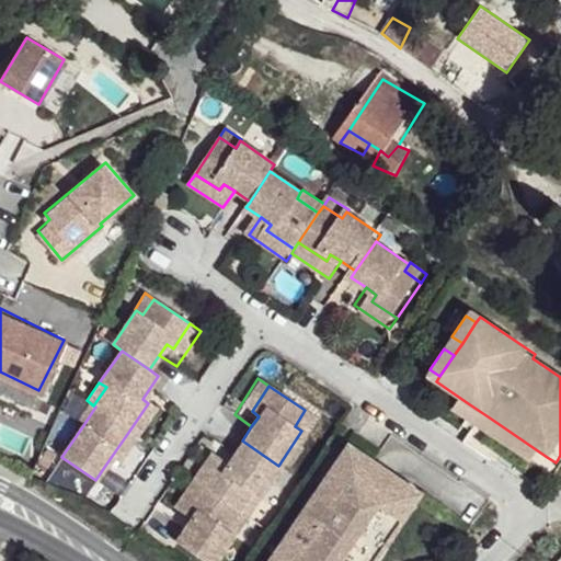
[(162,399),(149,389),(142,399),(148,403),(129,431),(137,435),(162,399)]
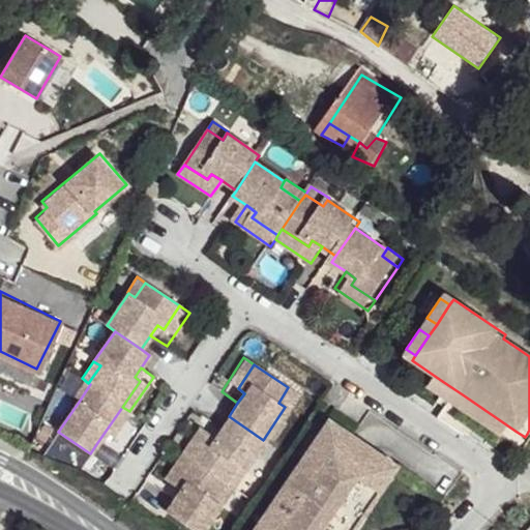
[(90,384),(85,380),(72,398),(79,402),(90,384)]
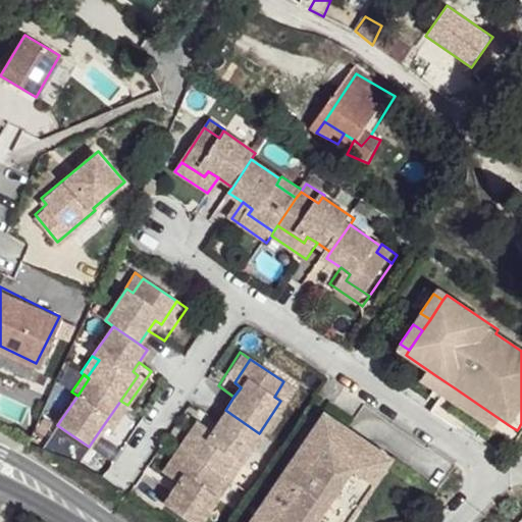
[(457,389),(435,375),(428,385),(503,434),(509,425),(457,389)]
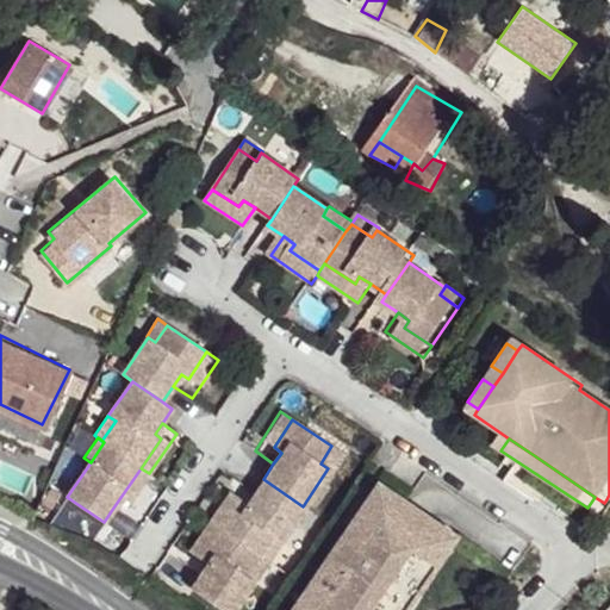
[(340,452),(331,446),(321,464),(328,468),(340,452)]
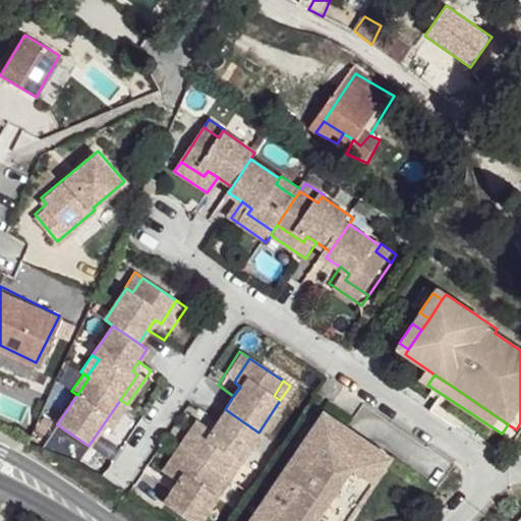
[(127,404),(120,400),(97,433),(103,439),(127,404)]
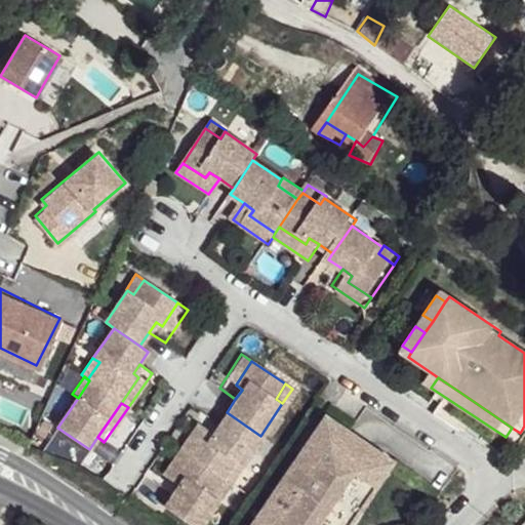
[(207,430),(190,455),(224,478),(235,460),(241,466),(260,436),(227,412),(219,425),(213,434),(207,430)]
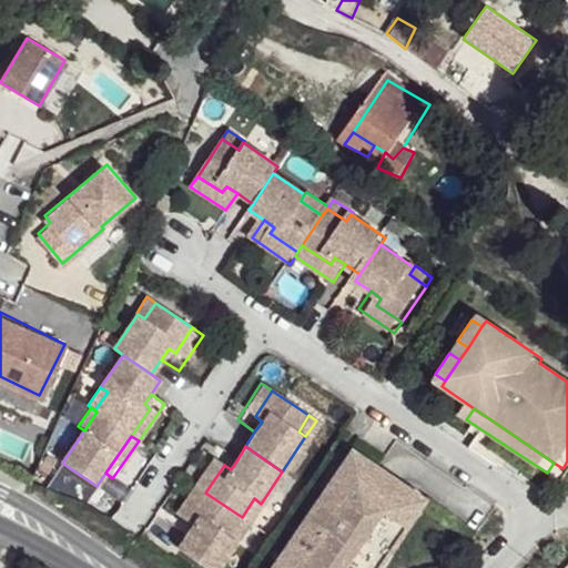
[(231,469),(237,459),(221,447),(194,485),(205,493),(224,465),(231,469)]
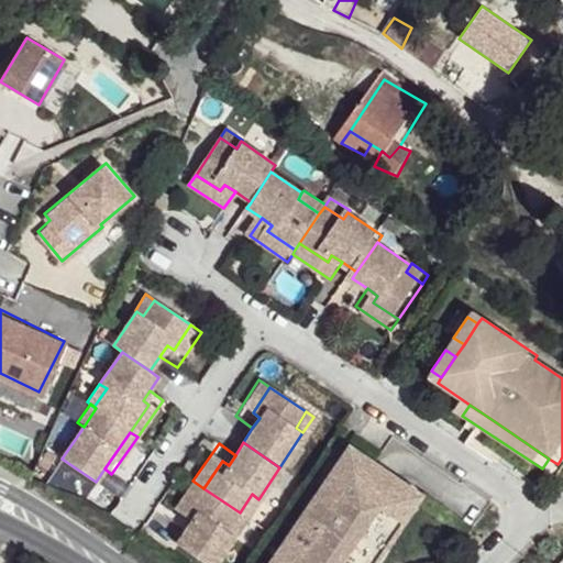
[(365,456),(359,467),(415,506),(376,562),(390,562),(432,503),(365,456)]
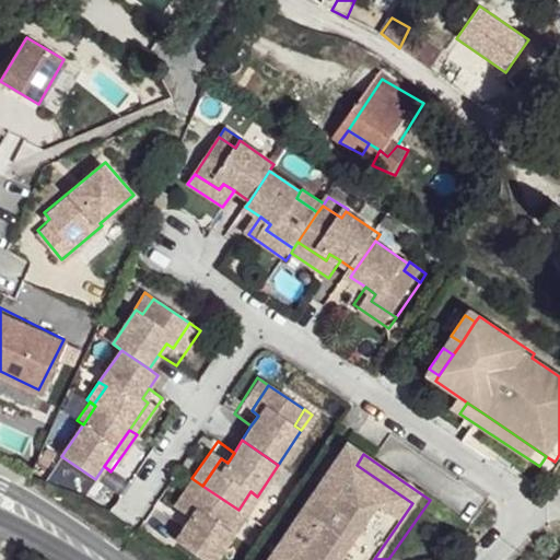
[(374,559),(412,503),(357,465),(353,462),(287,559),(374,559)]
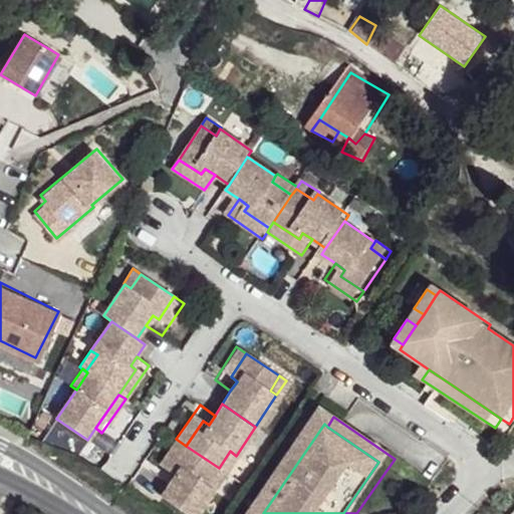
[(186,446),(176,439),(153,474),(169,485),(175,475),(169,472),(186,446)]
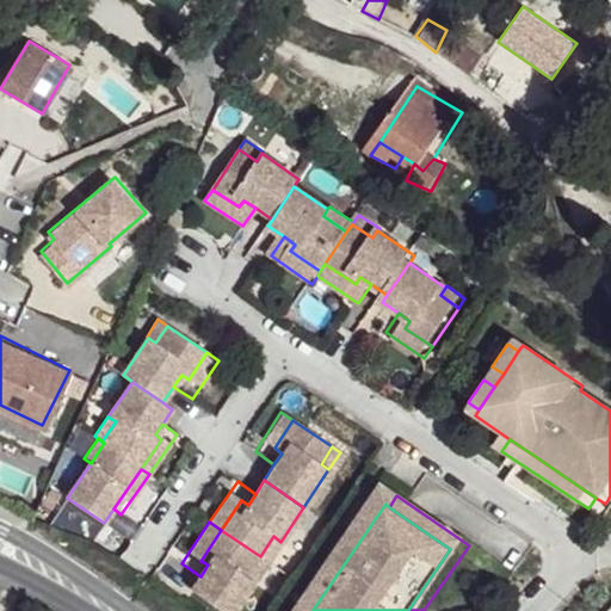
[(260,556),(221,530),(201,561),(208,565),(201,576),(191,590),(223,610),(234,610),(254,581),(247,576),(260,556)]
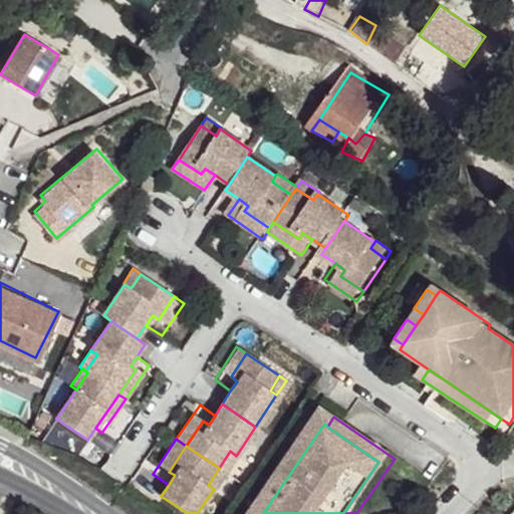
[(236,456),(230,451),(219,468),(225,473),(236,456)]
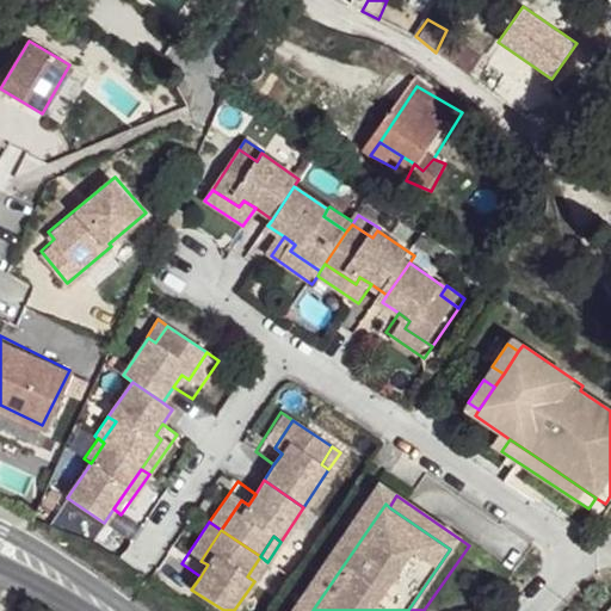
[(260,556),(247,576),(254,581),(267,562),(260,556)]
